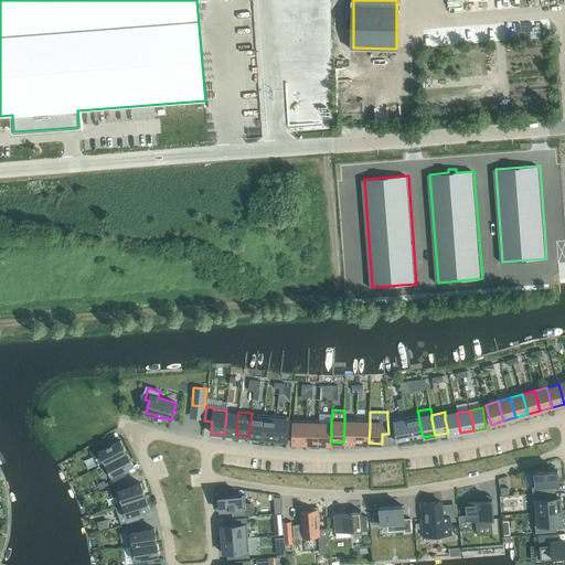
[(238,414),(226,413),(224,434),(236,435),(238,414)]
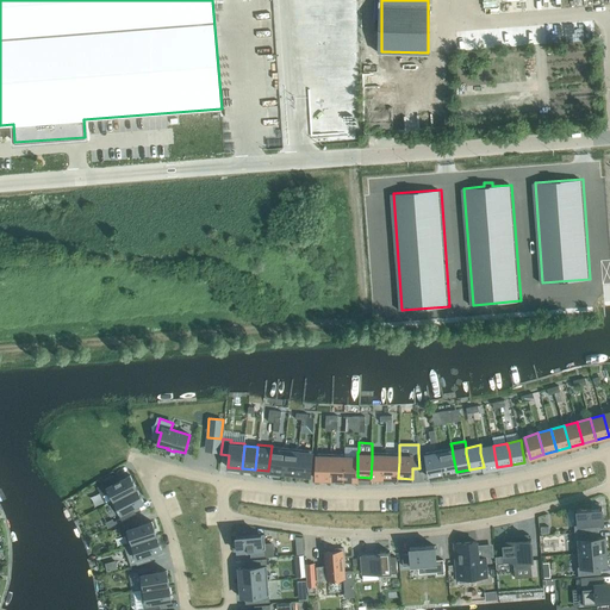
[(282,473),(285,448),(272,446),(268,471),(282,473)]
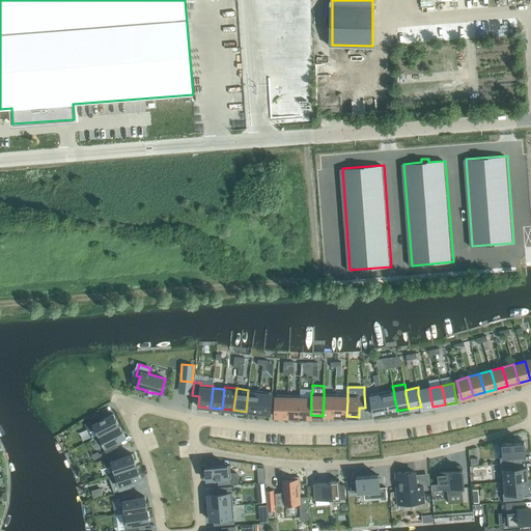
[(418,390),(418,394),(421,407),(420,407),(421,410),(432,407),(430,395),(429,388),(418,390)]
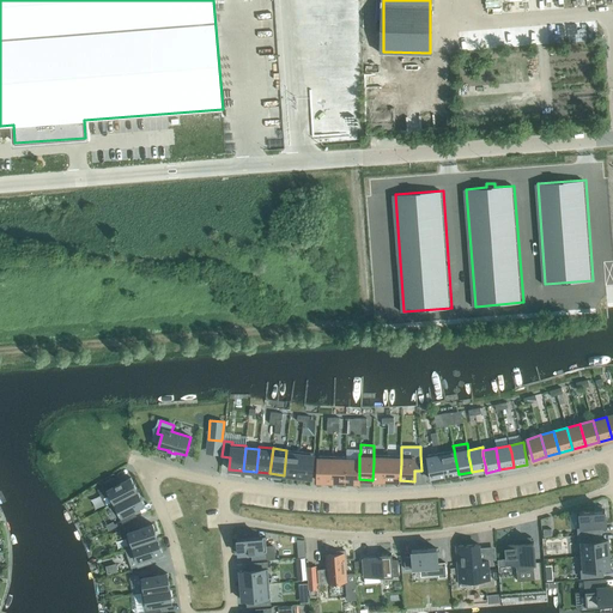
[(454,449),(441,453),(442,460),(445,478),(459,474),(455,457),(454,449)]
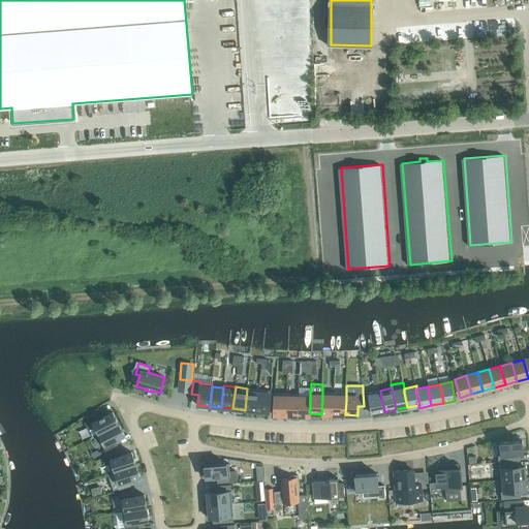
[(256,411),(259,390),(247,389),(245,410),(256,411)]
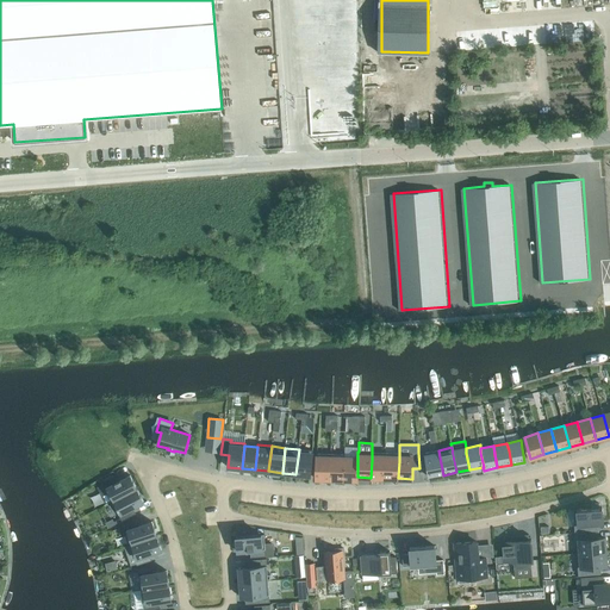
[(310,475),(312,450),(299,449),(296,474),(310,475)]
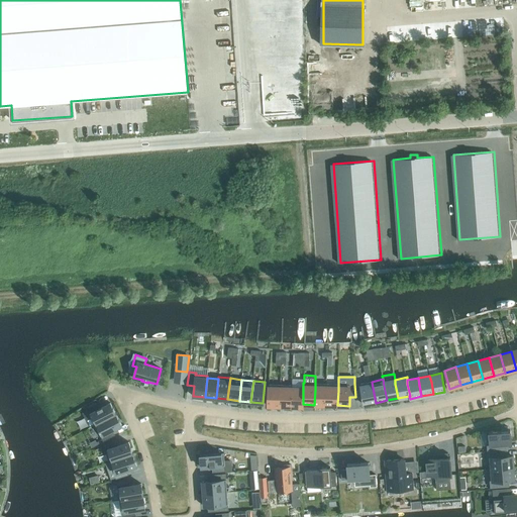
[(360,383),(354,384),(355,397),(363,396),(364,405),(376,403),(373,388),(372,382),(360,384),(360,383)]
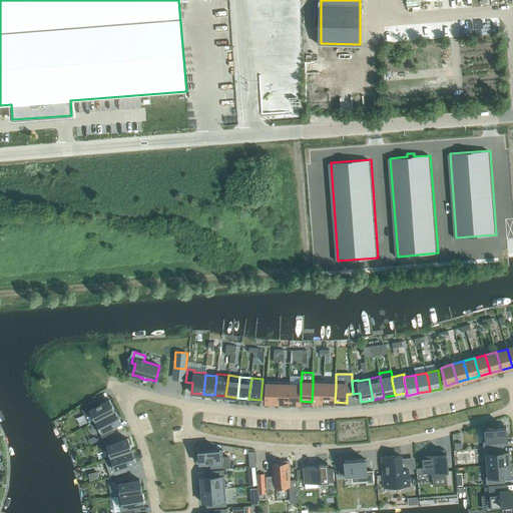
[(313,387),(312,402),(324,402),(324,388),(324,381),(313,380),(313,387)]
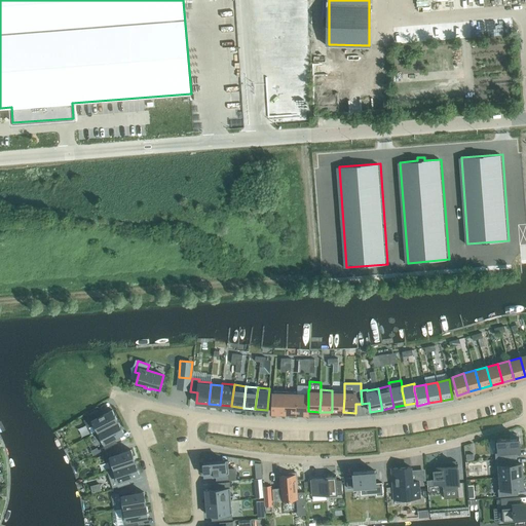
[(272,396),(272,413),(285,413),(285,399),(285,391),(273,390),(272,396)]
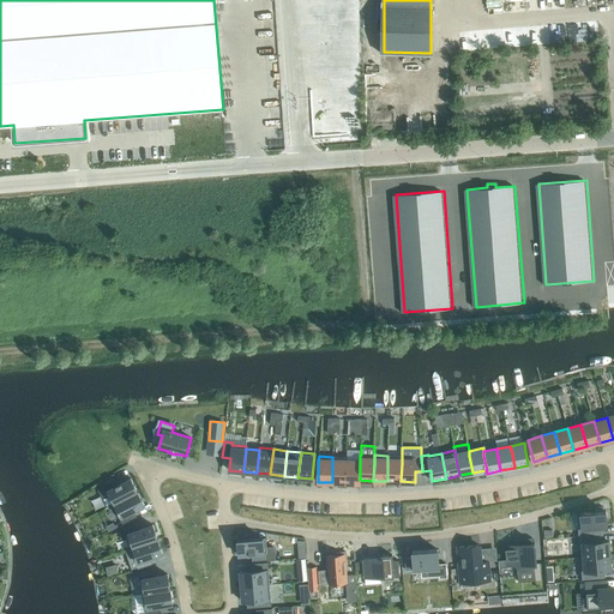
[(387,464),(387,481),(401,481),(402,464),(402,456),(387,456),(387,464)]
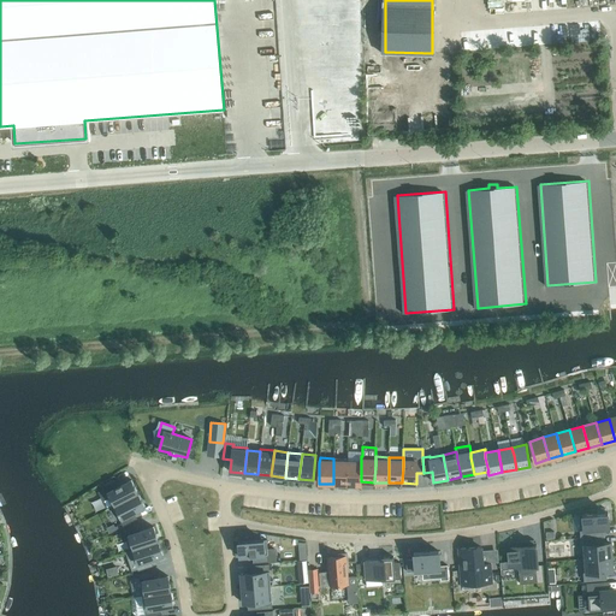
[(333,467),(333,484),(347,484),(348,467),(348,461),(348,458),(333,458),(333,467)]
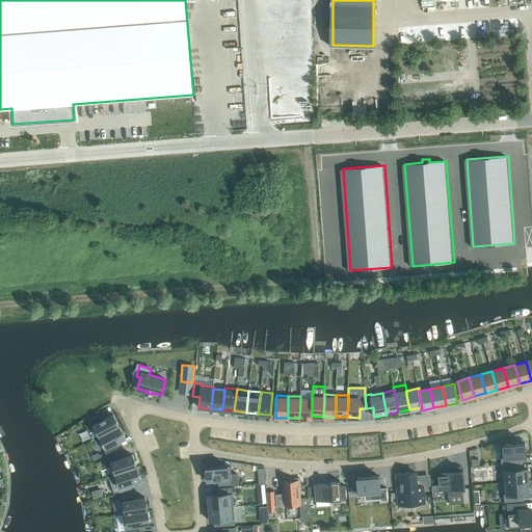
[(300,403),(299,418),(312,419),(312,416),(312,406),(312,399),(300,398),(300,403)]
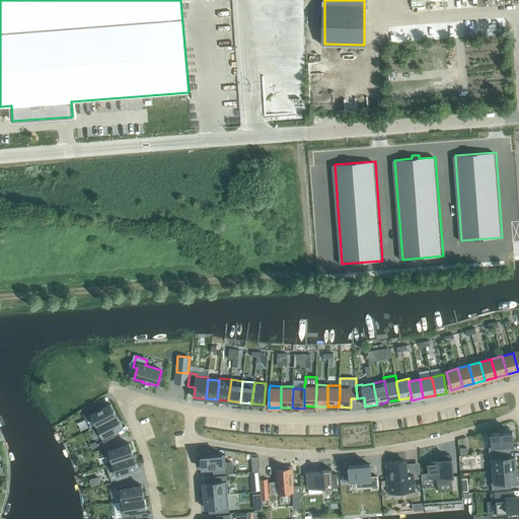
[(117,416),(110,404),(101,409),(98,403),(86,410),(95,427),(117,416)]
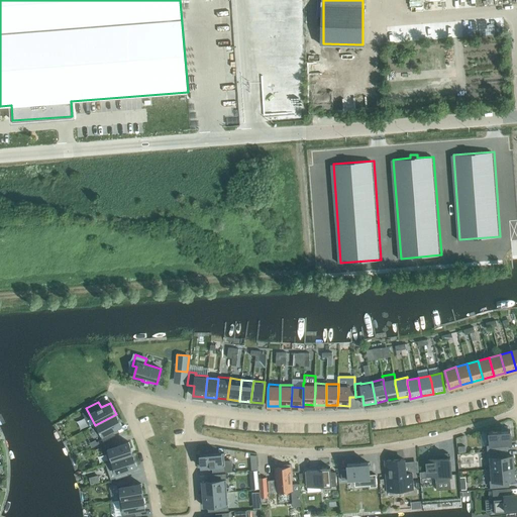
[(112,430),(121,425),(116,414),(95,425),(103,441),(115,435),(112,430)]
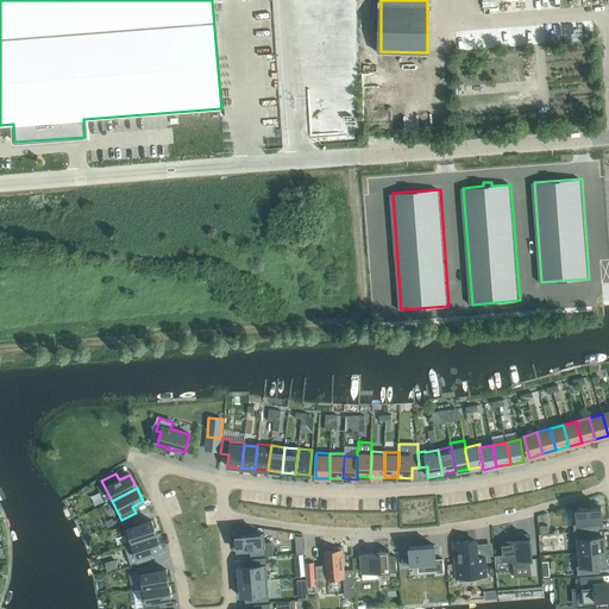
[(590,507),(572,509),(575,532),(590,531),(589,523),(602,522),(601,507),(598,507),(598,502),(589,503),(590,507)]
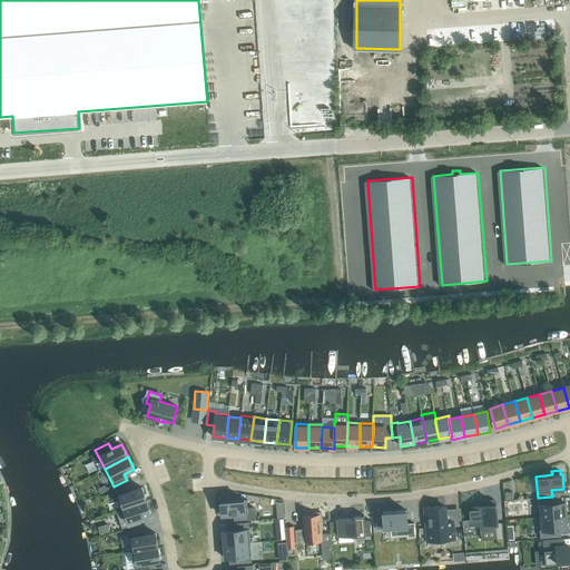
[(105,483),(98,487),(101,492),(108,490),(105,483)]
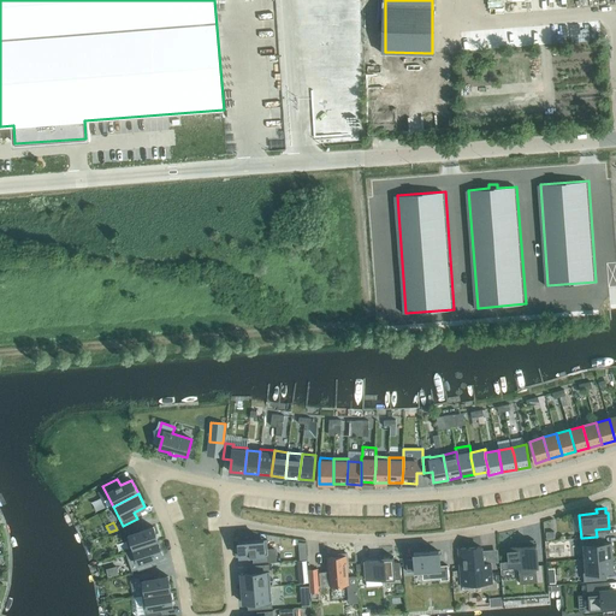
[(131,550),(158,540),(153,526),(141,531),(138,523),(124,528),(131,550)]
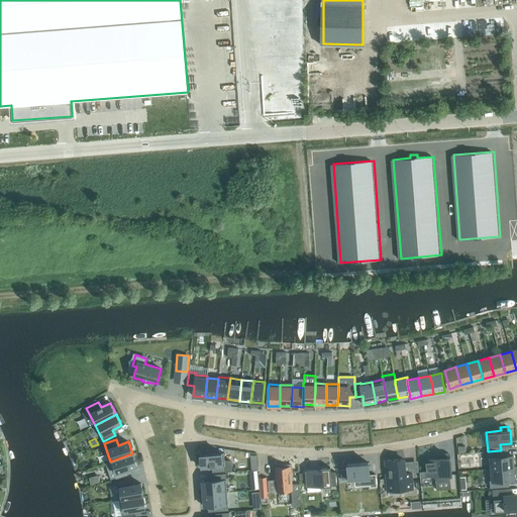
[(501,456),(501,450),(488,451),(489,470),(492,470),(492,469),(513,468),(512,455),(501,456)]
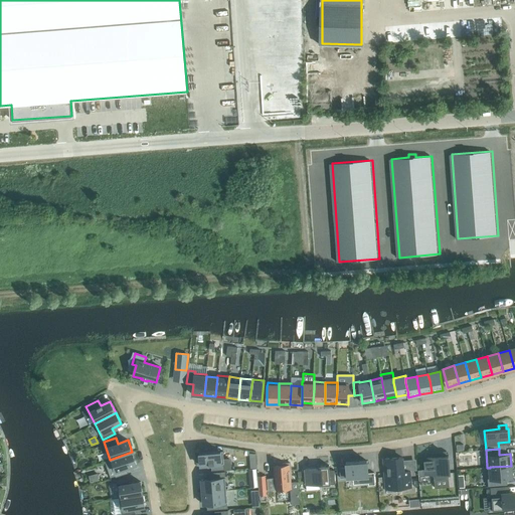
[(223,460),(223,451),(199,453),(200,466),(211,465),(211,471),(224,470),(224,469),(230,468),(229,459),(223,460)]
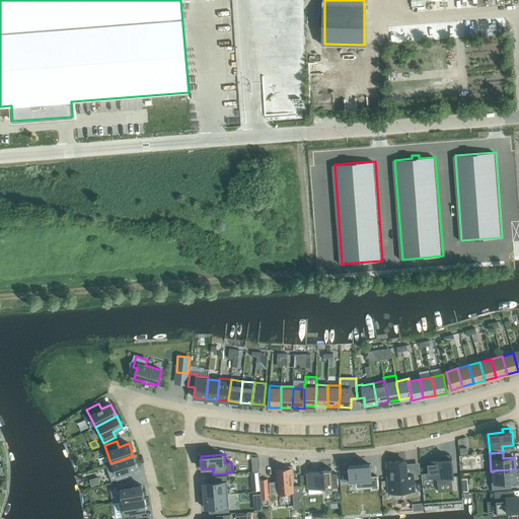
[(450,459),(449,454),(435,455),(435,460),(431,460),(431,463),(427,463),(428,472),(429,478),(437,477),(437,485),(452,483),(451,476),(453,476),(453,474),(452,460),(452,459),(450,459)]
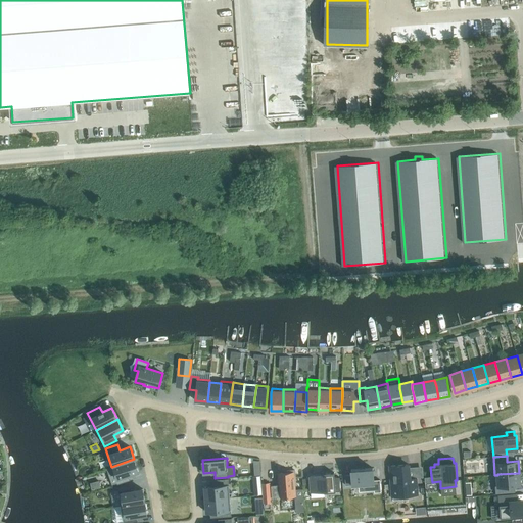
[(128,474),(138,471),(134,459),(111,467),(107,468),(112,483),(116,482),(117,484),(130,480),(128,474)]
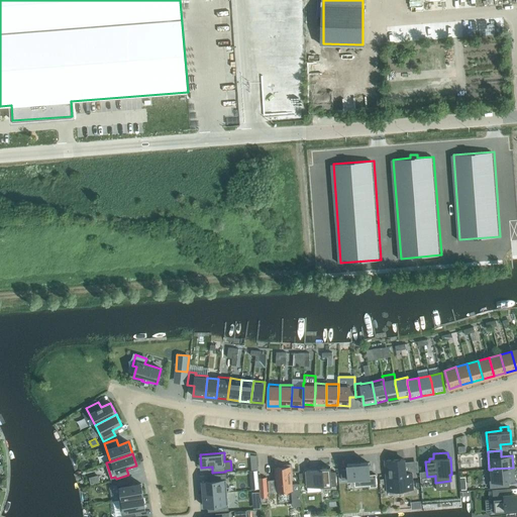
[(405,473),(404,458),(386,460),(388,491),(412,489),(411,473),(405,473)]
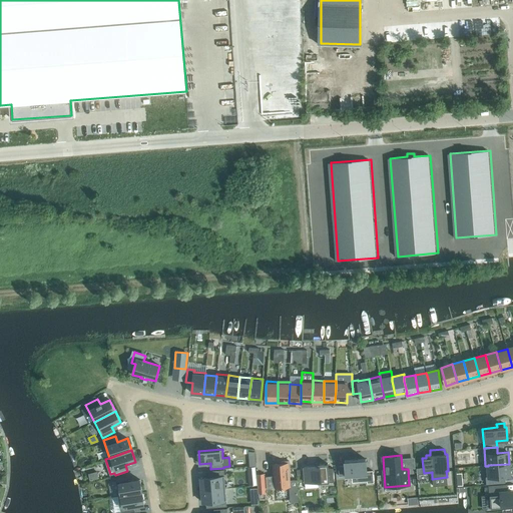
[(367,471),(366,459),(344,461),(346,476),(367,474),(367,483),(374,482),(373,474),(373,471),(367,471)]
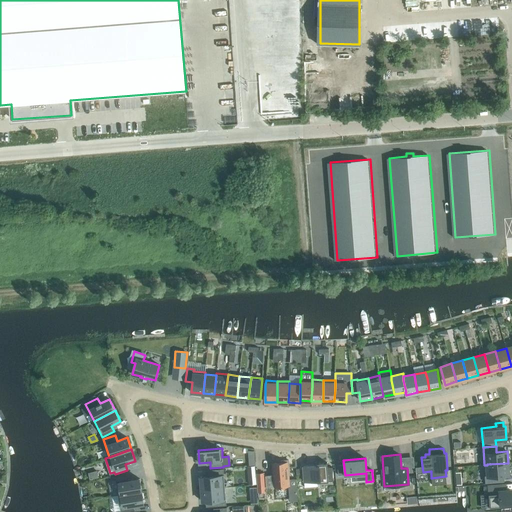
[(289,466),(288,460),(281,460),(281,462),(272,463),(273,475),(265,475),(266,487),(289,485),(288,475),(290,475),(289,466)]
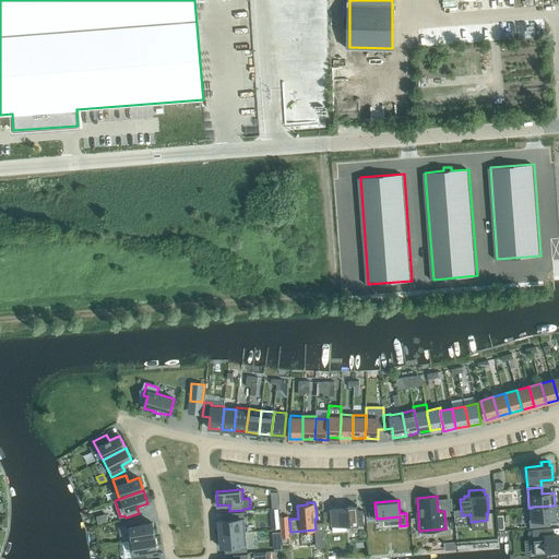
[(364,525),(363,510),(357,510),(357,504),(345,506),(345,508),(331,509),(332,525),(346,524),(346,526),(364,525)]
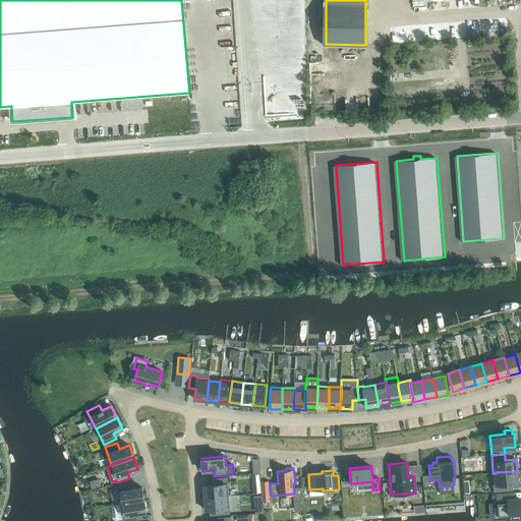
[(518,482),(517,471),(496,472),(496,473),(497,484),(494,484),(495,490),(508,489),(507,483),(518,482)]
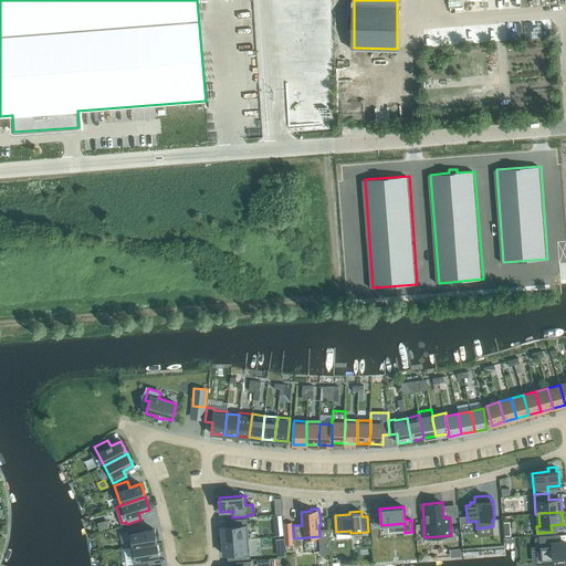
[(232,526),(221,526),(222,541),(249,538),(247,519),(232,520),(232,526)]
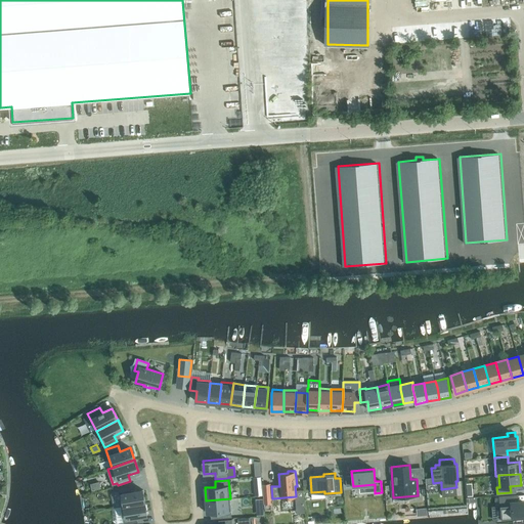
[(93,490),(100,488),(99,481),(91,483),(93,490)]
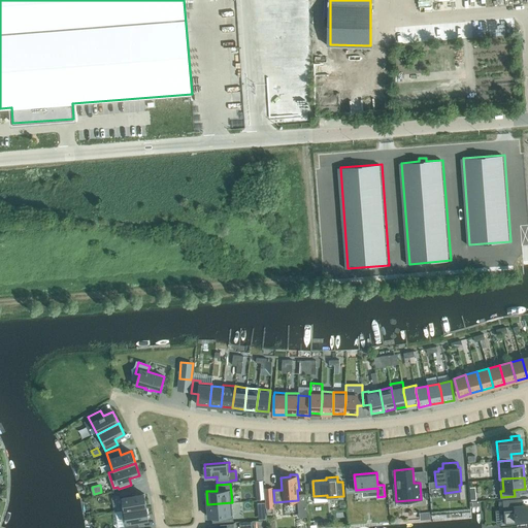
[(146,506),(144,494),(133,495),(132,489),(119,492),(122,510),(146,506)]
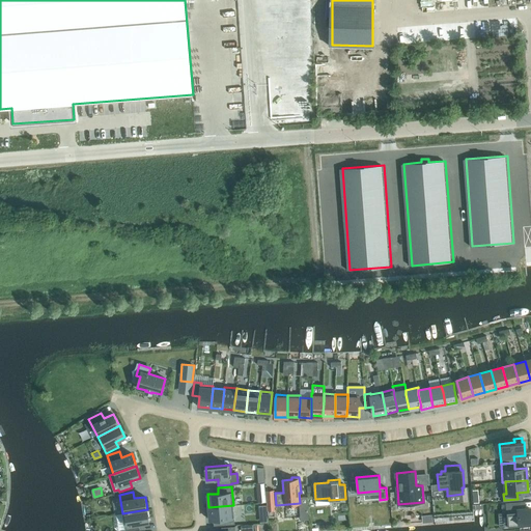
[(266,493),(257,493),(258,503),(267,502),(266,493)]
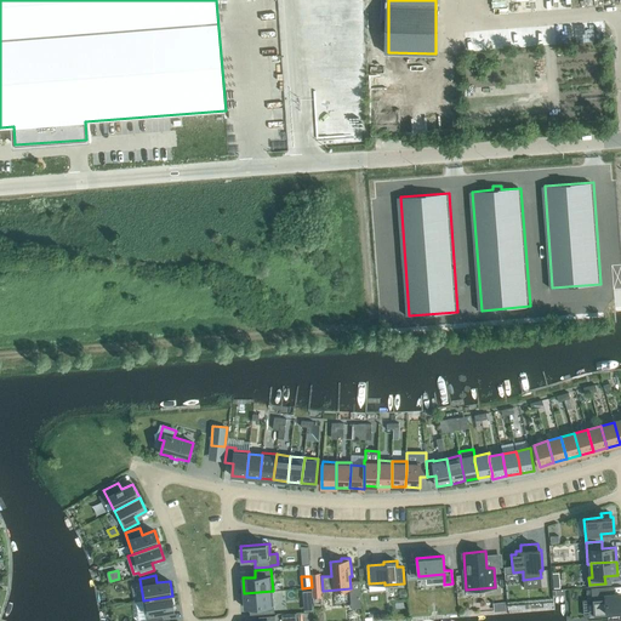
[(620,593),(608,594),(608,587),(592,588),(592,599),(596,599),(597,615),(608,614),(608,611),(620,609),(620,593)]
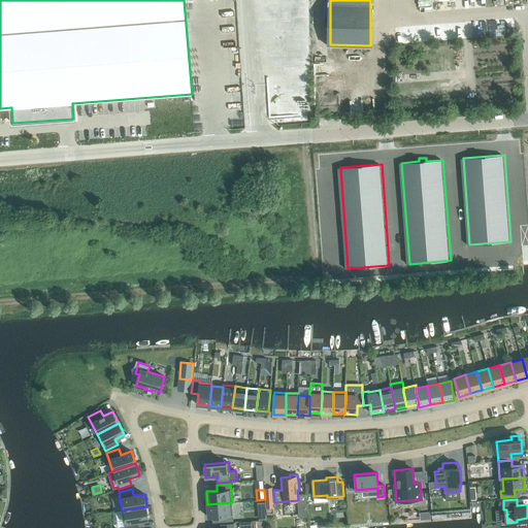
[(233,521),(232,502),(207,504),(208,517),(220,516),(220,522),(233,521)]
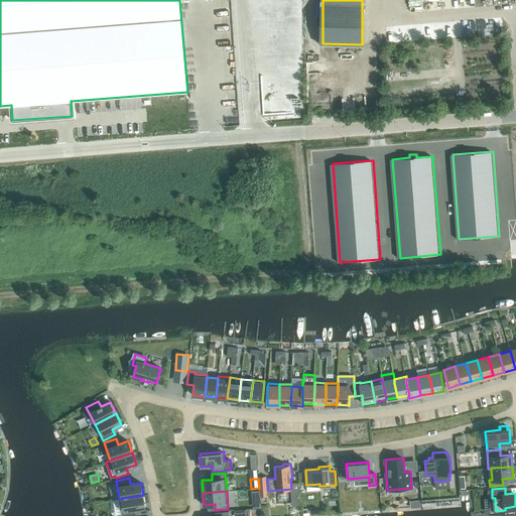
[(145,507),(143,495),(119,499),(122,515),(127,515),(135,515),(134,509),(145,507)]
